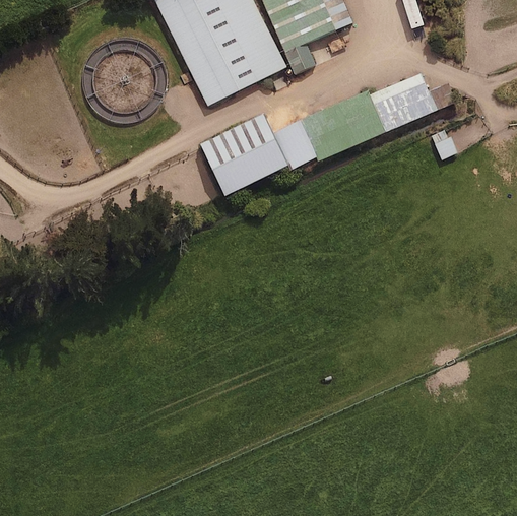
[(155,0),(206,105),(285,66),(253,0),(155,0)]
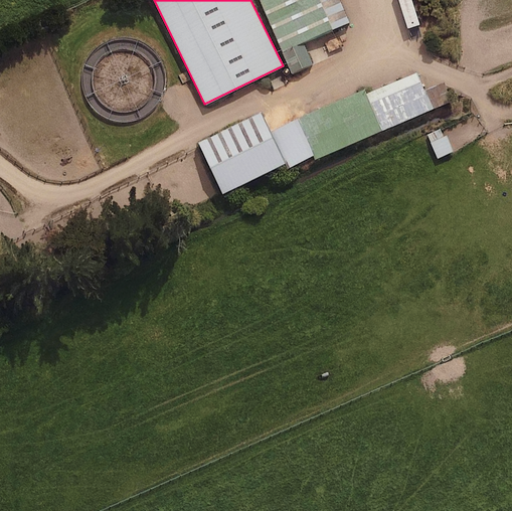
[(260,0),(290,72),(313,63),(304,41),(349,22),(340,0),(260,0)]
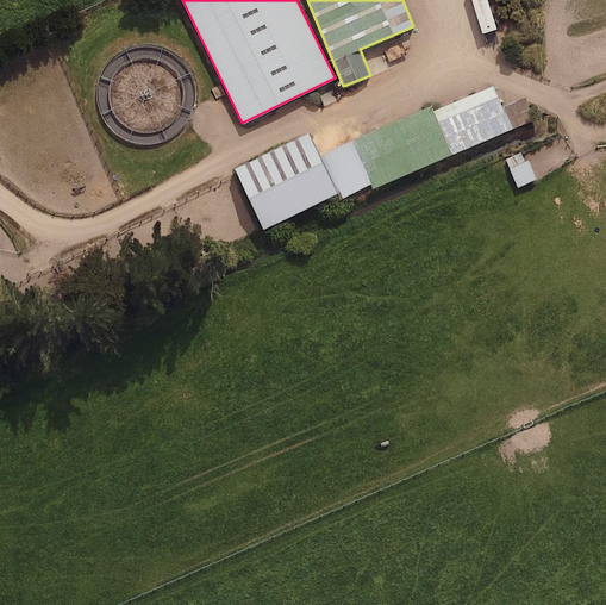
[(492,83),(432,111),(453,154),(512,126),(503,106),(492,83)]
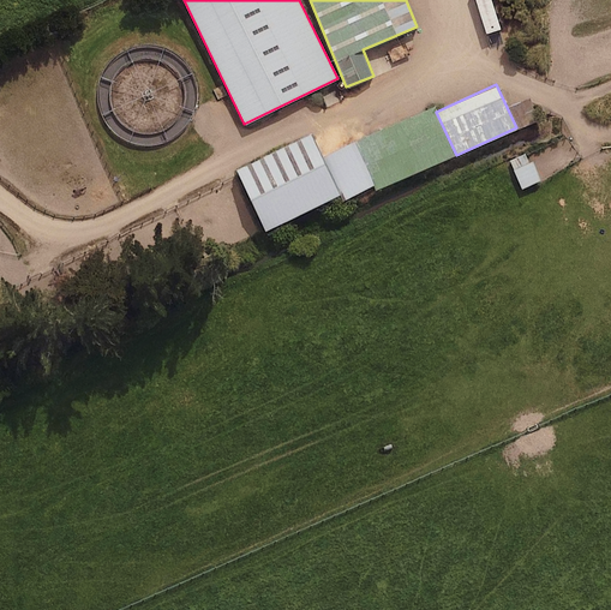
[(527,97),(507,107),(516,127),(537,118),(528,101),(527,97)]
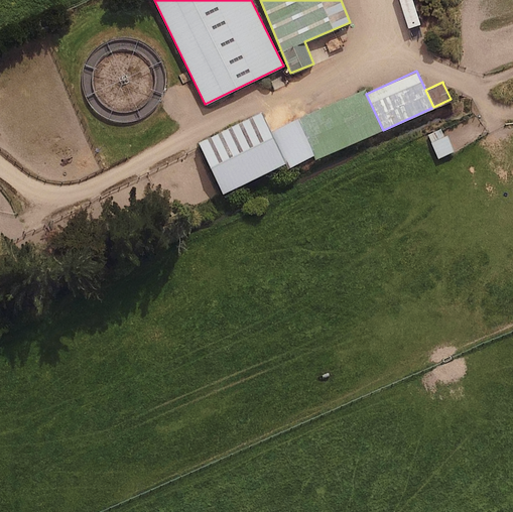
[(365,91),(298,121),(314,157),(316,160),(383,130),(366,94),(365,91)]
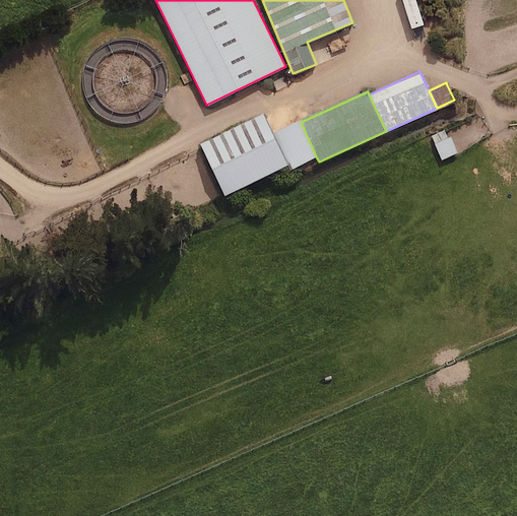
[(200,143),(224,196),(289,167),(274,134),(265,114),(200,143)]
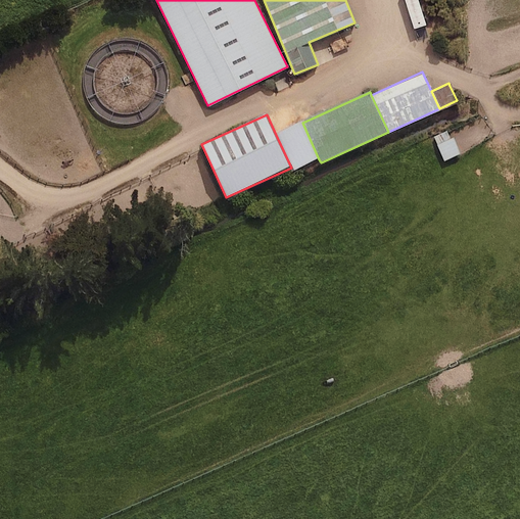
[(302,123),(276,135),(291,168),(292,172),(319,159),(302,123)]
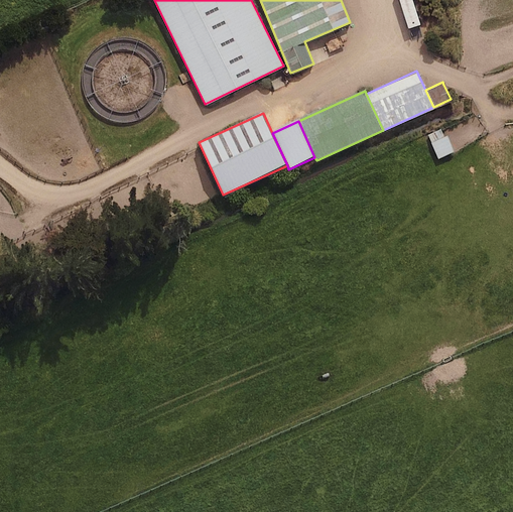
[(438,127),(425,132),(436,157),(453,149),(445,133),(441,135),(438,127)]
